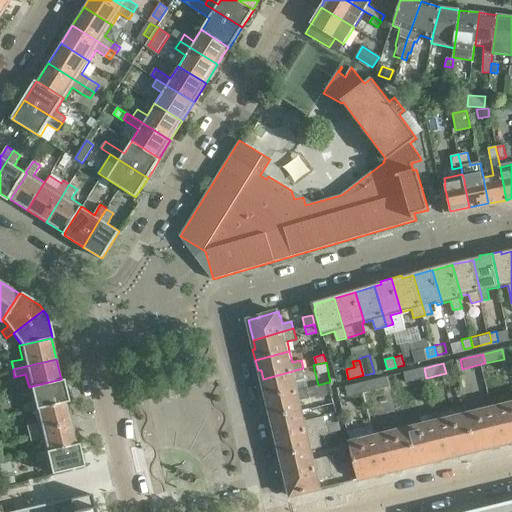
[(303,368),(263,379),(267,399),(296,392),(299,391),(298,390),(296,380),(305,378),(303,368)]
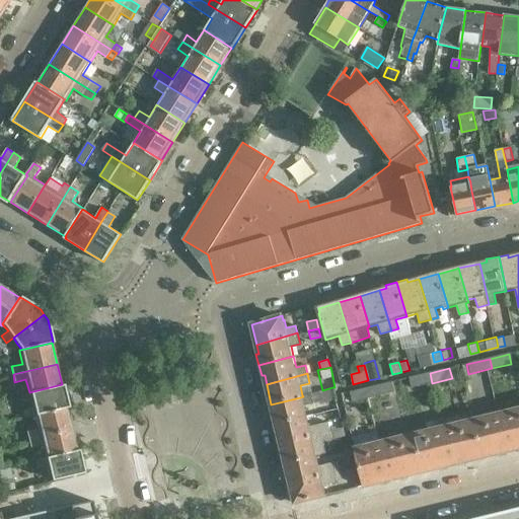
[(430,373),(406,378),(409,388),(432,383),(430,373)]
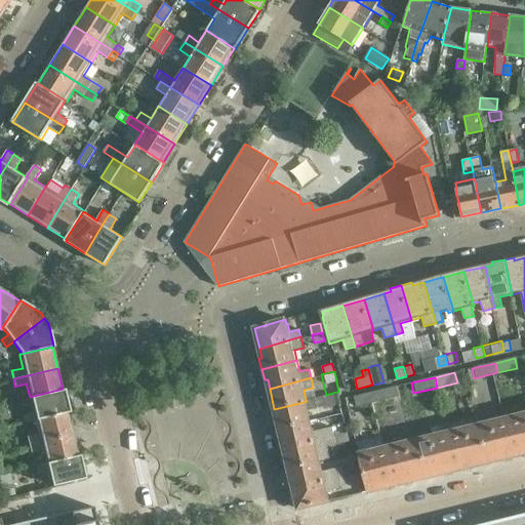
[(397,386),(374,392),(376,402),(400,396),(397,386)]
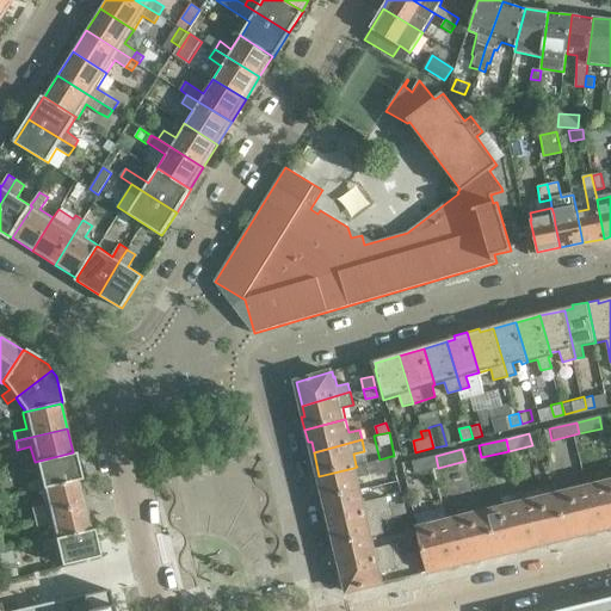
[(80,480),(74,452),(73,452),(35,462),(39,479),(26,482),(29,492),(42,489),(79,480),(80,480)]
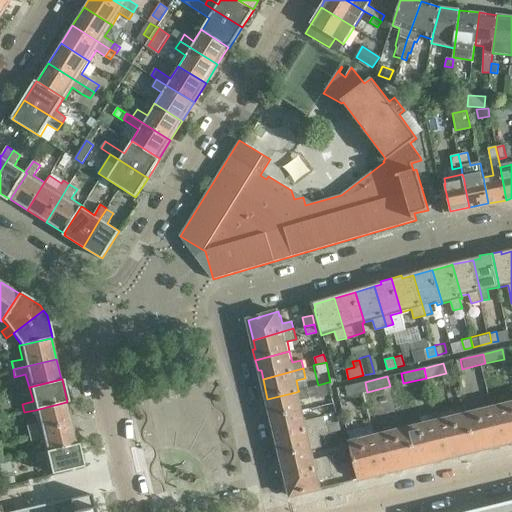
[(318,385),(298,390),(299,391),(296,392),(267,399),(272,419),(303,411),(301,400),(319,395),(331,392),(328,382),(318,385)]
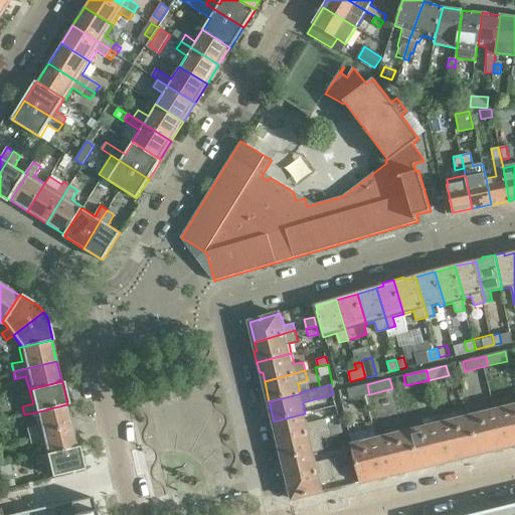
[(369,394),(367,384),(347,388),(350,398),(369,394)]
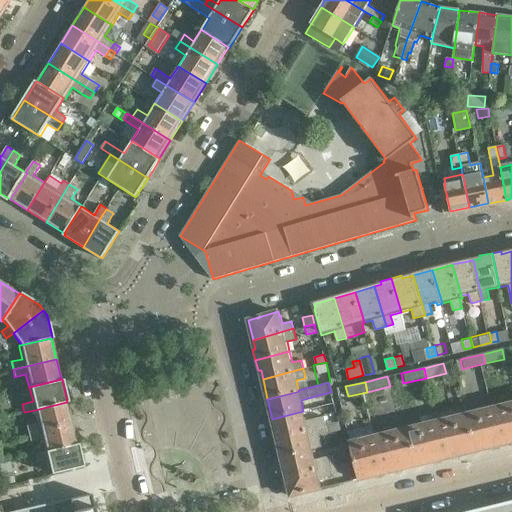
[(511,400),(495,405),(505,444),(511,441),(511,400)]
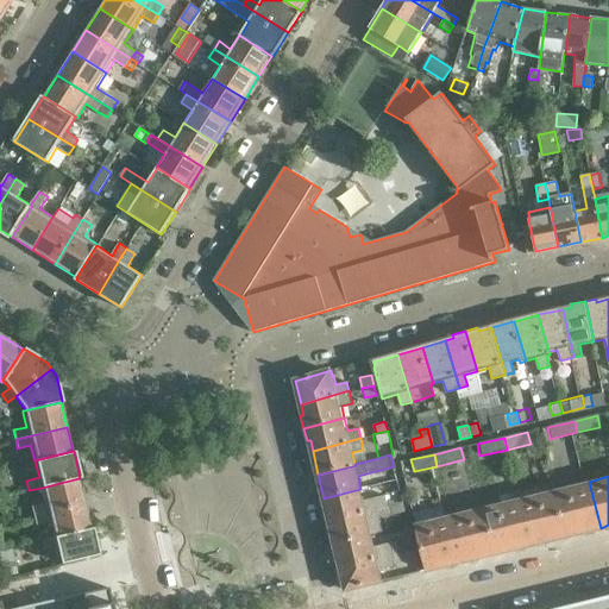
[(85,503),(79,478),(42,488),(45,503),(31,506),(33,516),(35,516),(85,503)]
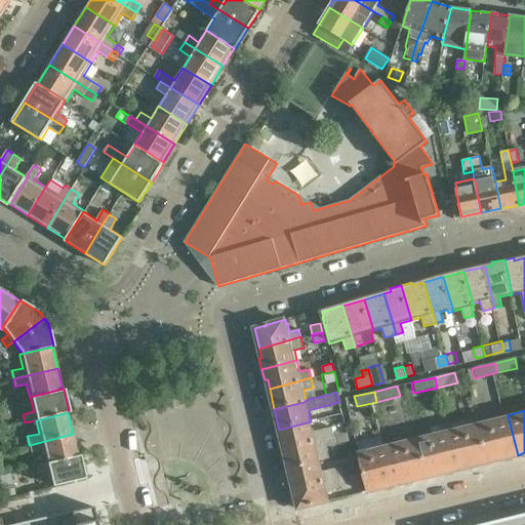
[(477,416),(478,422),(488,462),(518,455),(508,415),(491,419),(489,413),(477,416)]
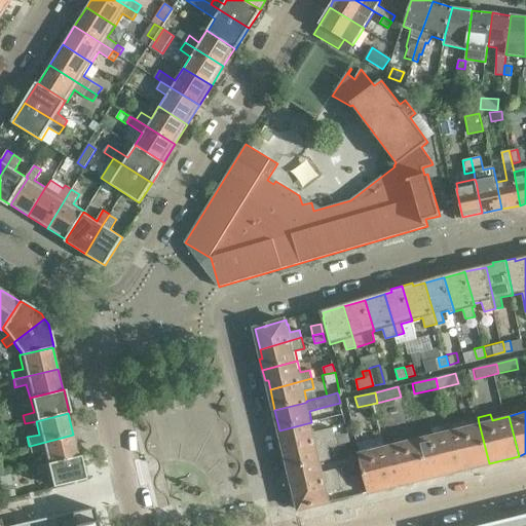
[(479,423),(478,417),(447,423),(449,430),(458,471),(489,463),(479,423)]
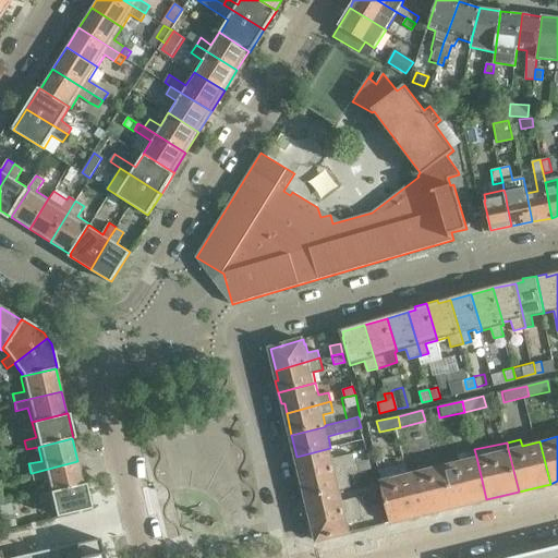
[(330,448),(296,457),(302,477),(346,466),(356,463),(353,453),(334,458),(330,448)]
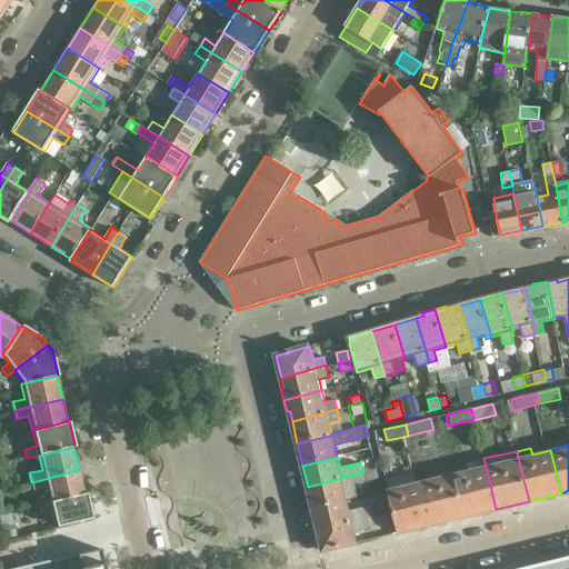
[(453,473),(452,473),(463,517),(496,509),(486,466),(453,473)]
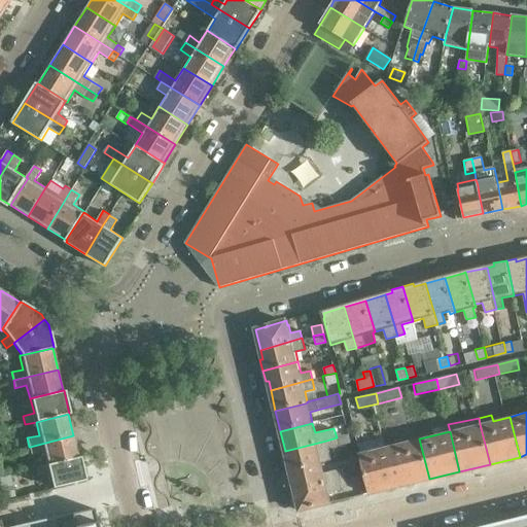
[(326,441),(285,451),(287,459),(284,459),(287,471),(322,462),(331,460),(328,450),(351,444),(349,434),(337,437),(326,441)]
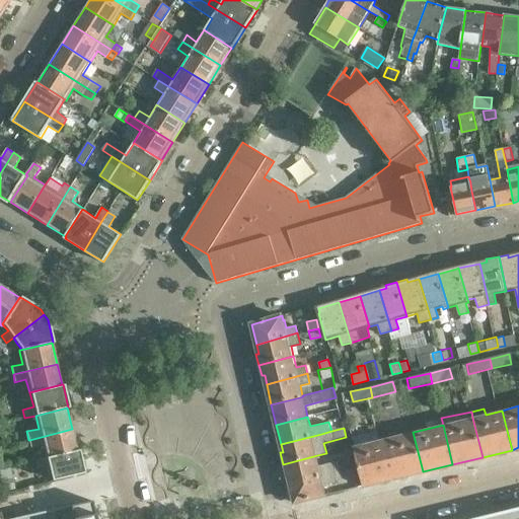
[(77,450),(72,429),(29,440),(31,446),(43,444),(46,457),(77,450)]
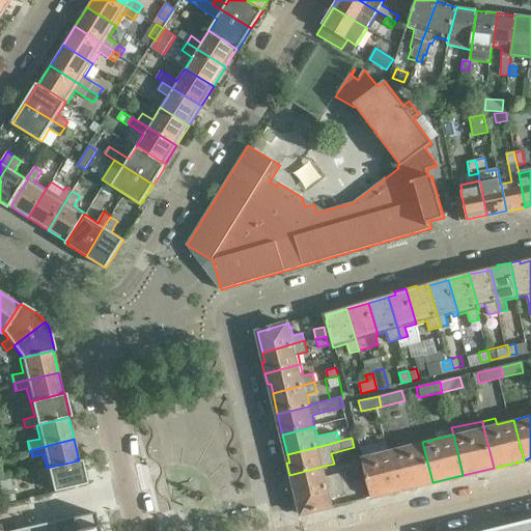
[(401,490),(392,449),(390,442),(360,449),(362,456),(361,456),(371,497),(401,490)]
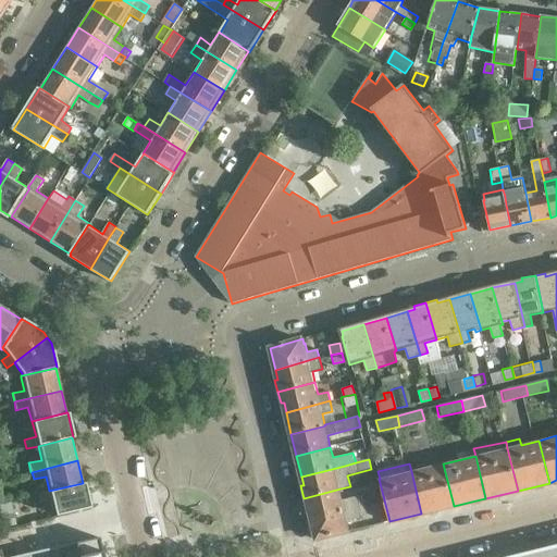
[(443,463),(411,471),(421,514),(454,506),(443,463)]
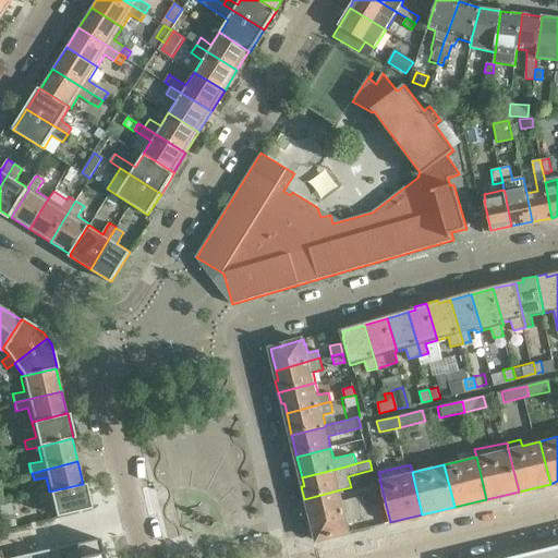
[(89,507),(84,483),(83,484),(49,492),(37,495),(39,504),(51,500),(56,517),(85,510),(85,509),(89,507)]
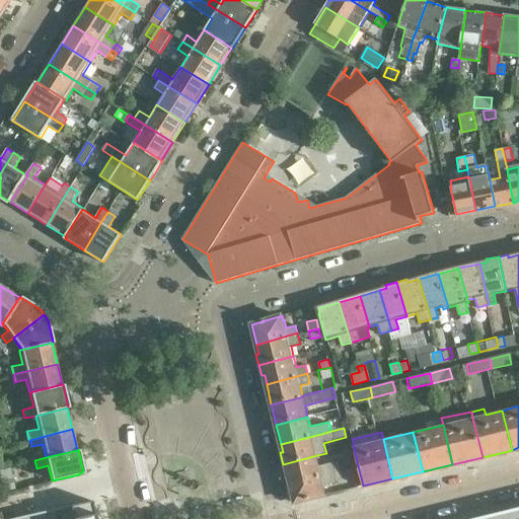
[(317,455),(283,464),(285,473),(288,473),(291,483),(331,472),(340,470),(338,461),(328,463),(319,465),(317,455)]
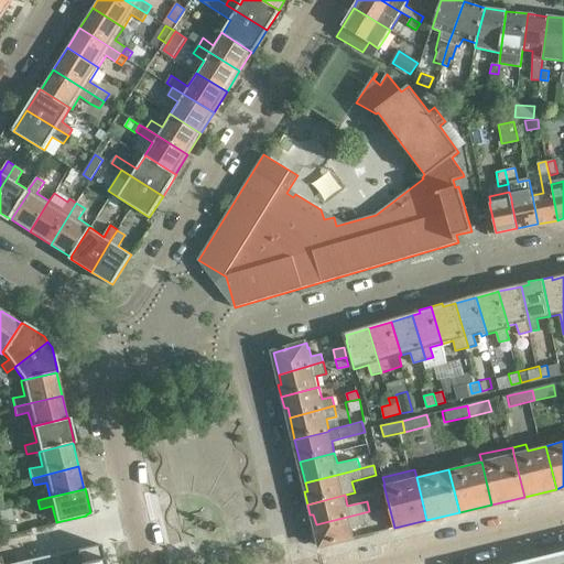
[(0,522),(3,535),(12,533),(7,508),(0,509),(0,522)]
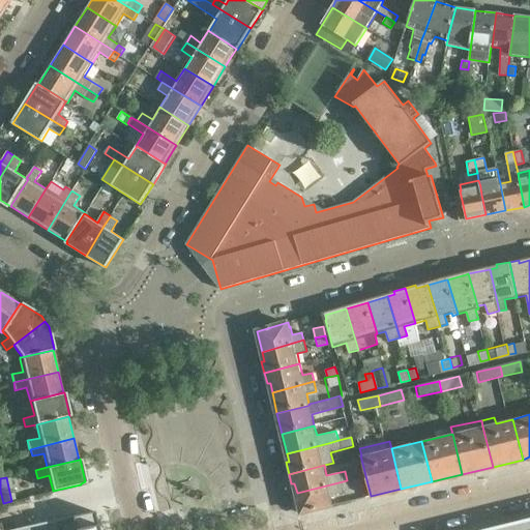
[(361,486),(360,478),(349,480),(350,488),(361,486)]
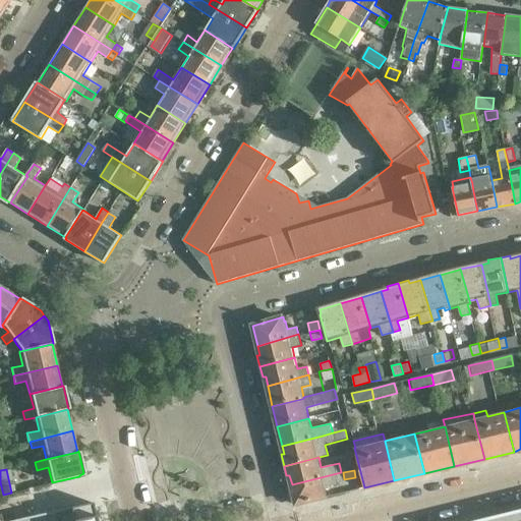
[(333,474),(292,484),(296,504),(326,497),(325,493),(327,493),(325,485),(335,483),(343,481),(341,472),(333,474)]
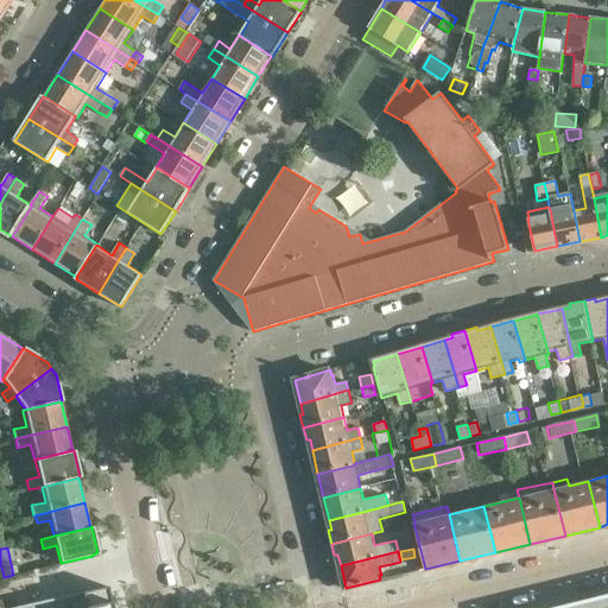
[(89,590),(81,593),(83,607),(111,607),(107,587),(89,590)]
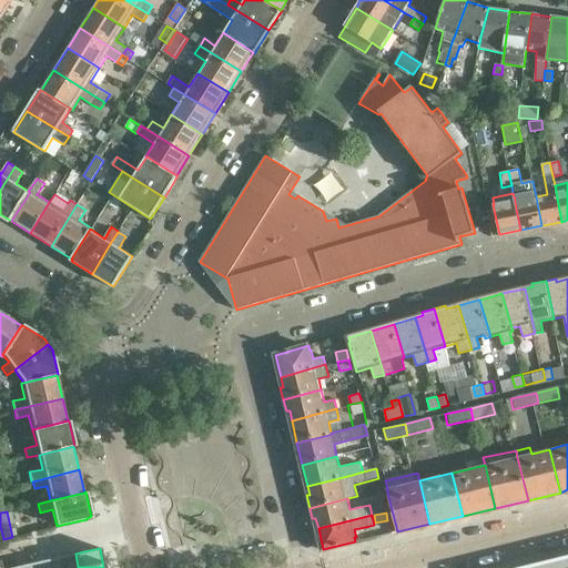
[(567,567),(567,556),(518,567),(567,567)]
